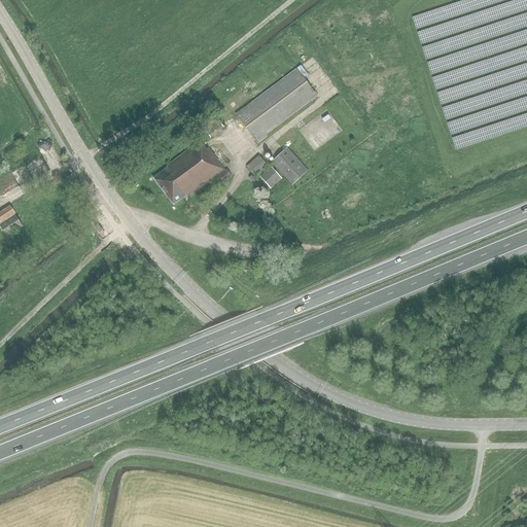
[(266,135),(316,97),(296,69),(236,115),(257,143),(267,137),(266,135)]
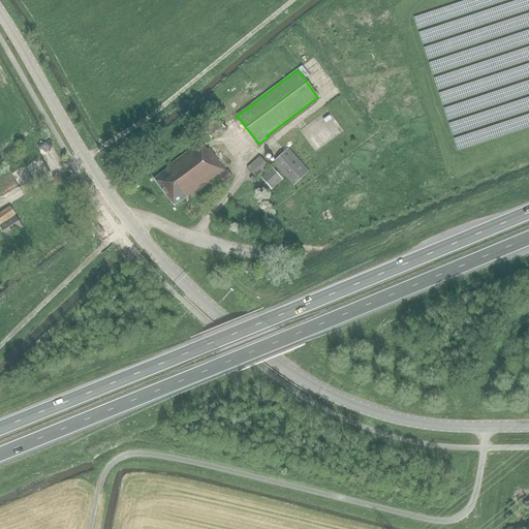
[(323,132),(333,126),(325,116),(316,123),(323,132)]
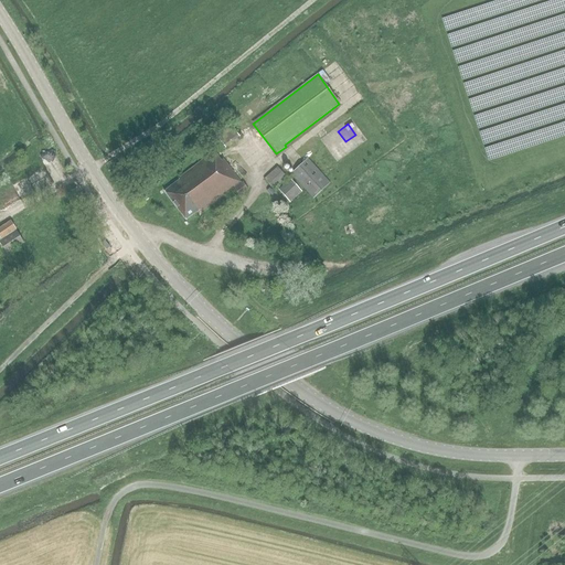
[(233,128),(219,138),(226,149),(241,139),(233,128)]
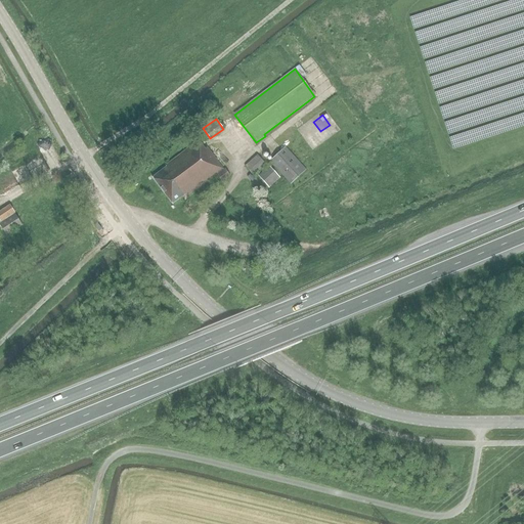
[(185,198),(216,174),(223,169),(207,147),(205,149),(198,140),(165,166),(166,167),(153,178),(173,205),(184,195),(185,198)]
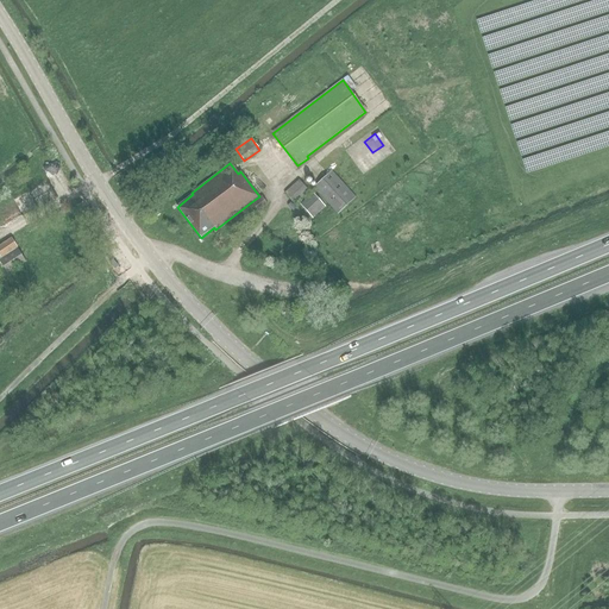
[(337,214),(356,198),(332,171),(313,188),(337,214)]
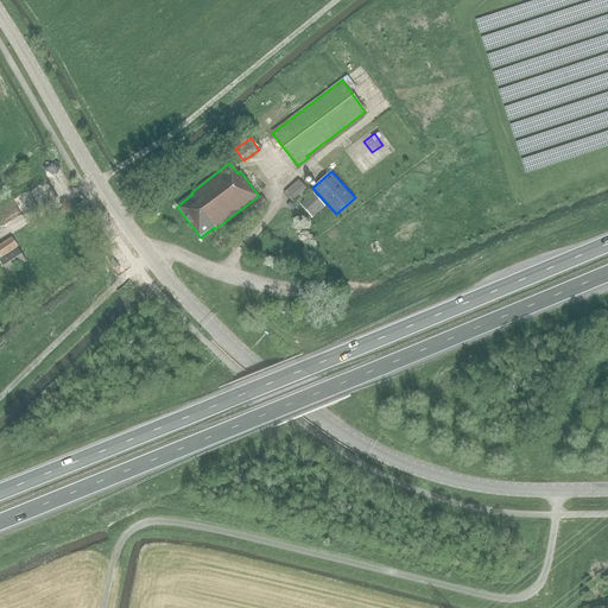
[(295,204),(309,191),(298,179),(285,192),(295,204)]
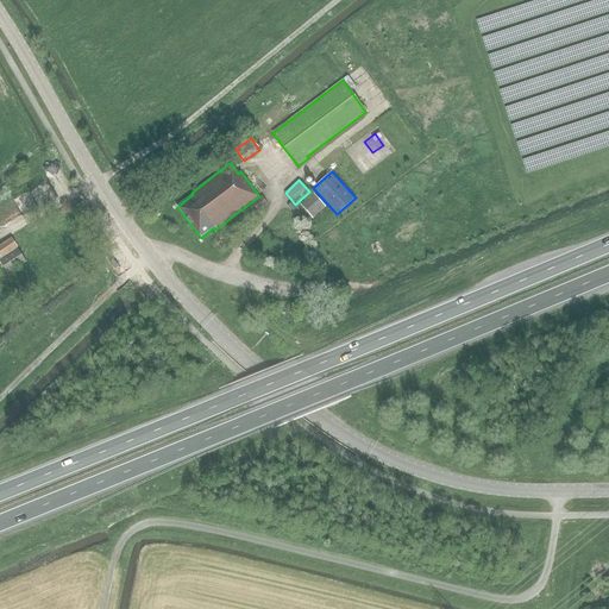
[(301,205),(312,218),(325,206),(314,194),(301,205)]
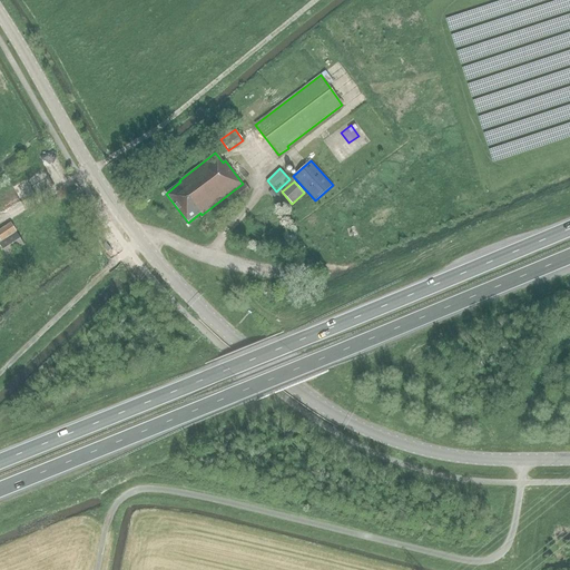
[(244,183),(243,184),(235,189),(242,198),(251,192),(244,183)]
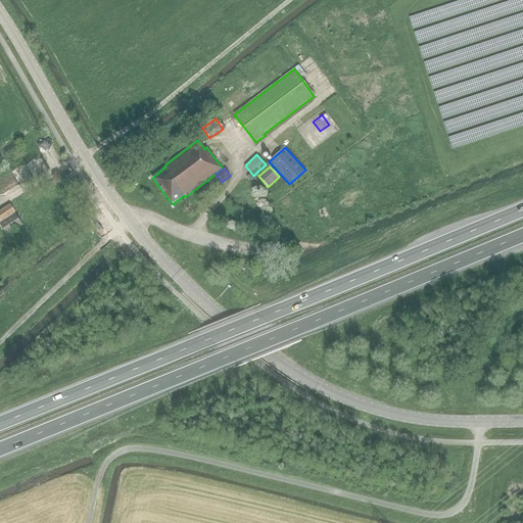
[(0,220),(1,222),(14,212),(15,212),(10,204),(0,210),(0,220)]
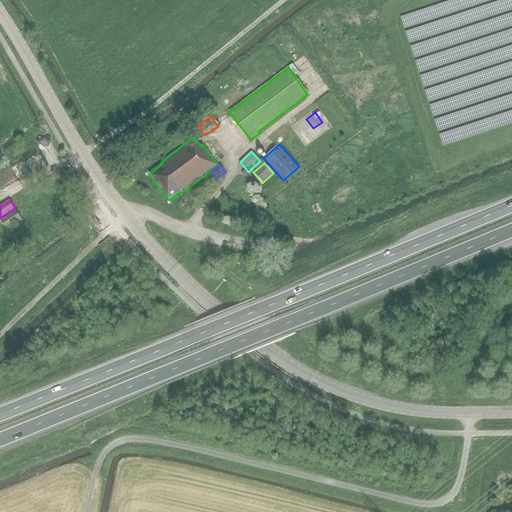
[(0,217),(0,220),(6,230),(22,220),(14,208),(1,217),(0,217)]
